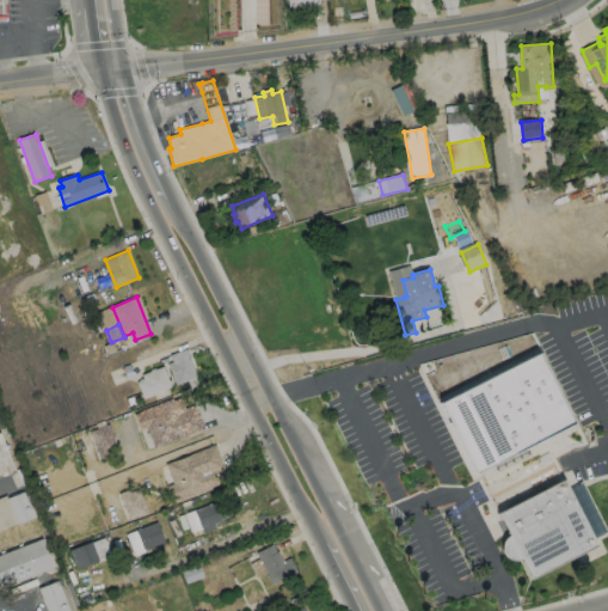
[(188,349),(189,349),(196,368),(195,368),(198,377),(178,385),(170,364),(174,362),(171,355),(188,349)]
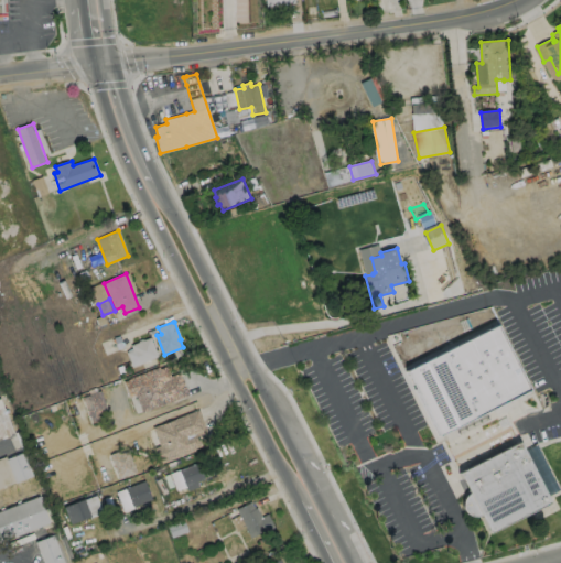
[(531,390),(440,436),(407,371),(499,325),(531,390)]
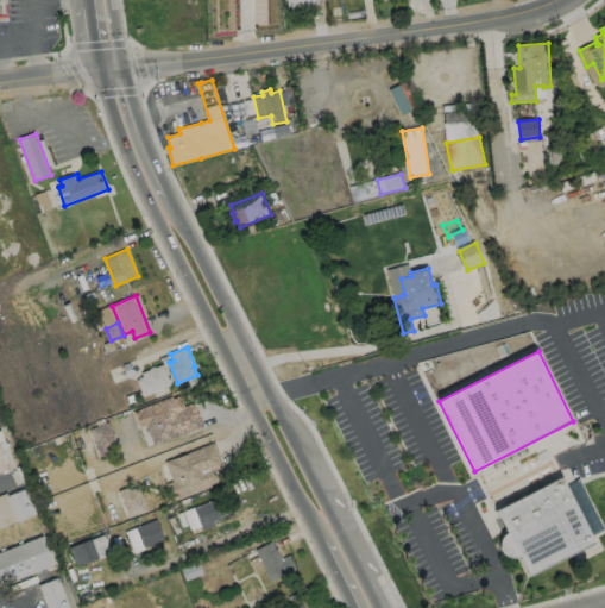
[(164,364),(172,386),(144,396),(138,381),(145,377),(143,373),(151,369),(151,368),(156,367),(156,368),(164,364)]
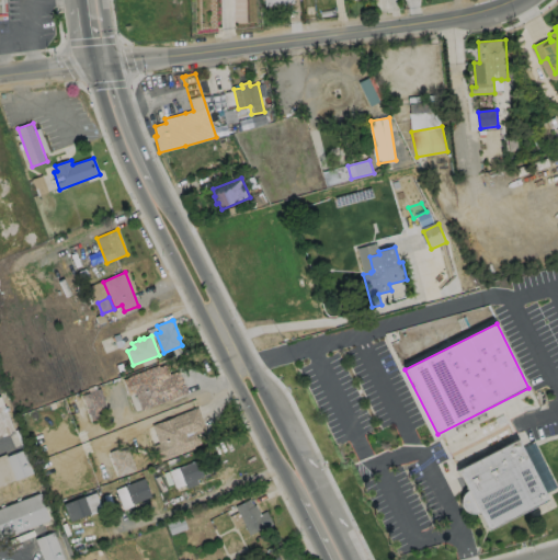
[(168,364),(171,374),(181,370),(189,392),(190,393),(189,393),(144,411),(136,392),(131,395),(125,379),(131,377),(160,365),(161,367),(168,364)]
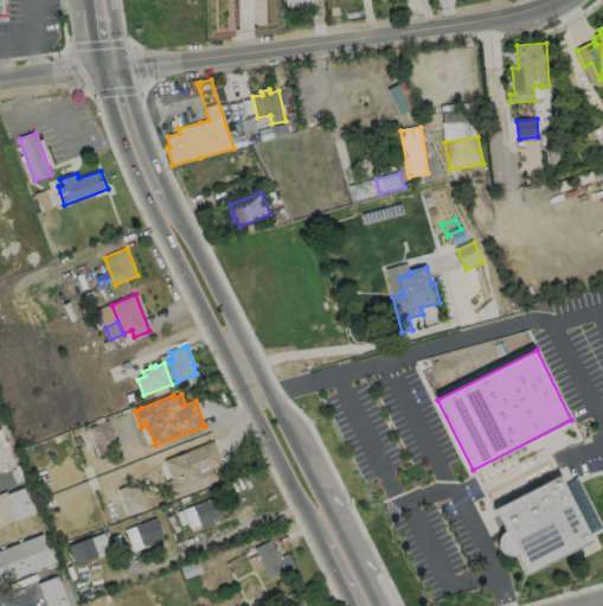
[(111,452),(101,455),(90,428),(109,421),(119,446),(110,448),(111,452)]
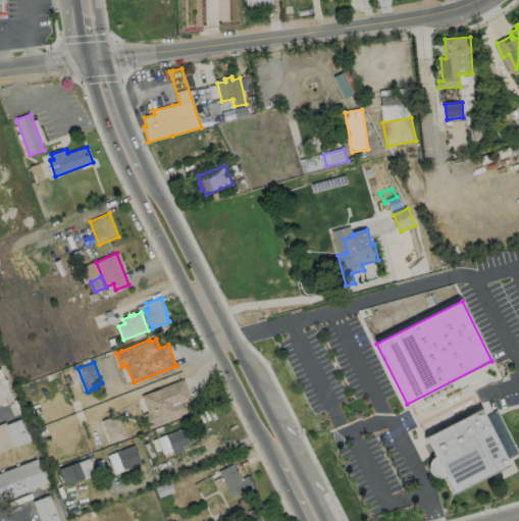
[(13,401),(0,406),(0,369),(1,369),(13,401)]
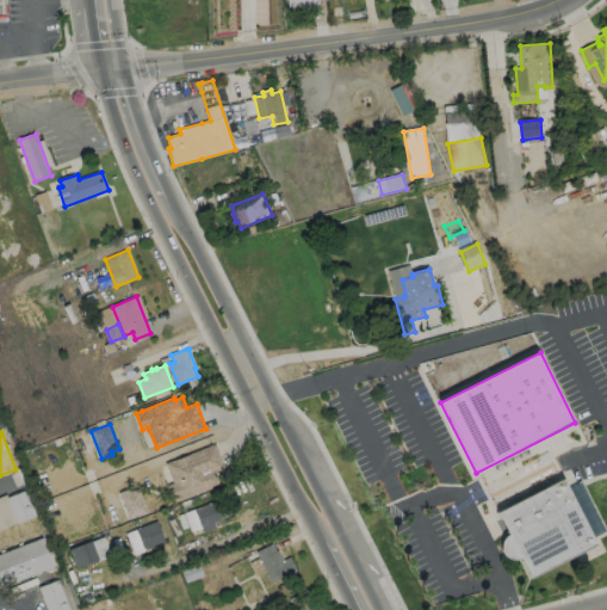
[(217,443),(227,468),(216,472),(221,484),(214,486),(215,488),(206,491),(183,500),(181,499),(175,501),(169,485),(175,482),(167,463),(175,460),(175,461),(192,455),(192,454),(206,448),(217,443)]
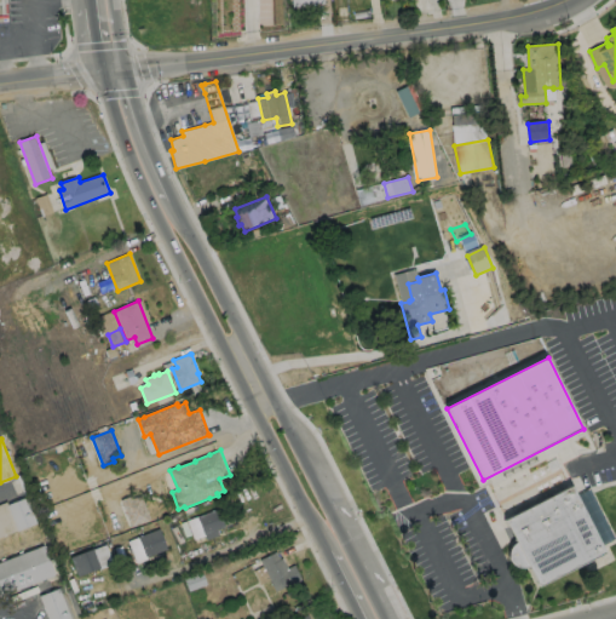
[(605,552),(540,586),(529,565),(527,568),(524,568),(522,568),(519,568),(517,567),(514,566),(513,565),(511,561),(510,559),(510,556),(510,554),(510,551),(511,548),(512,546),(514,544),(517,543),(506,520),(573,486),(605,552)]
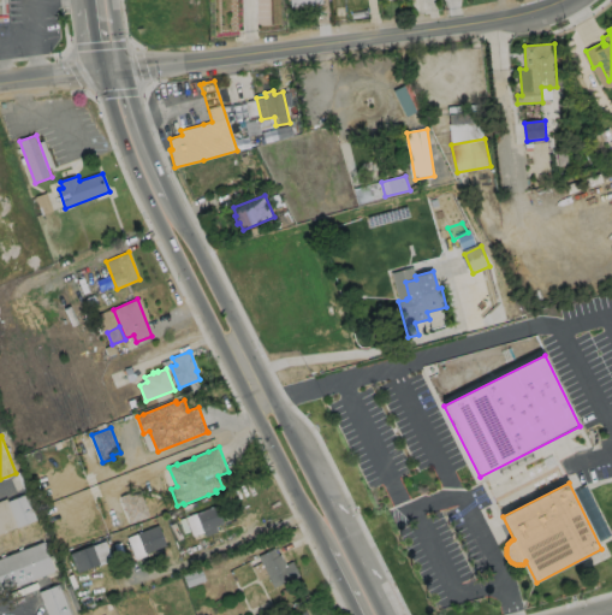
[(142,492),(152,516),(131,524),(122,497),(132,492),(134,495),(142,492)]
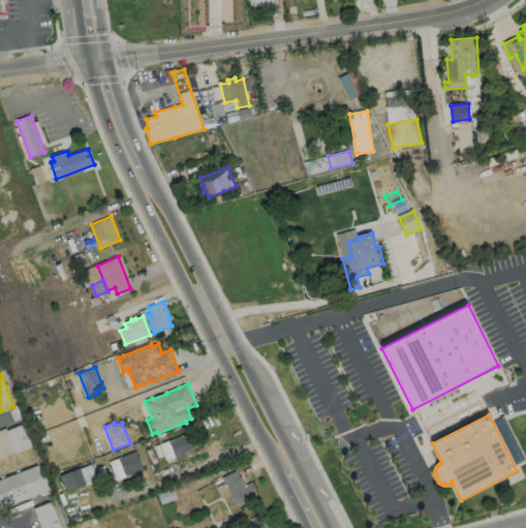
[(23,425),(32,447),(16,454),(14,453),(0,459),(0,430),(6,428),(7,431),(23,425)]
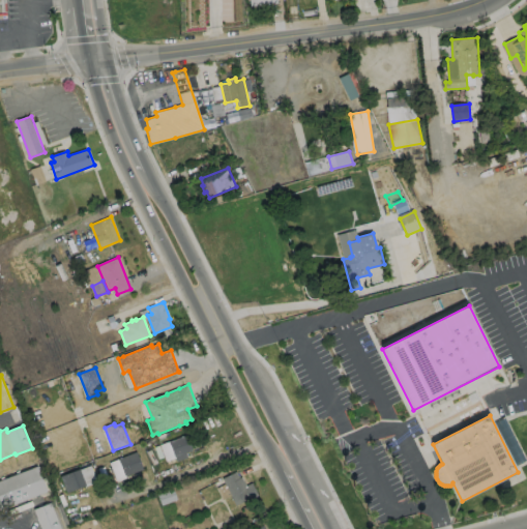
[(180,454),(175,457),(170,441),(179,438),(187,435),(194,449),(180,454)]
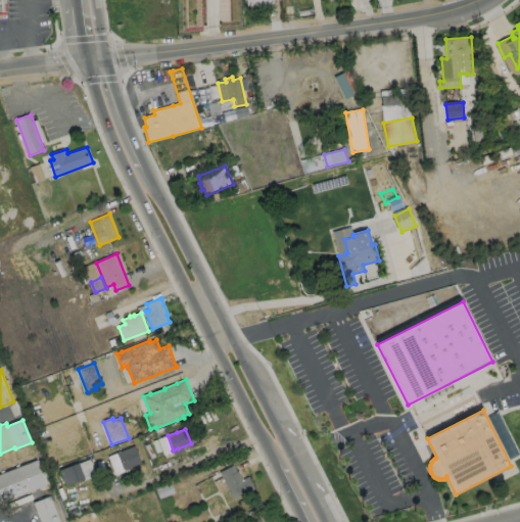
[(142,463),(125,470),(117,453),(136,445),(142,463)]
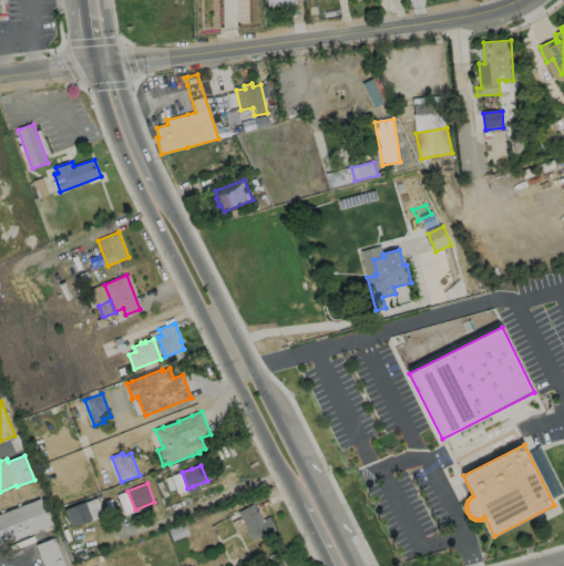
[(51,526),(0,545),(0,514),(41,500),(51,526)]
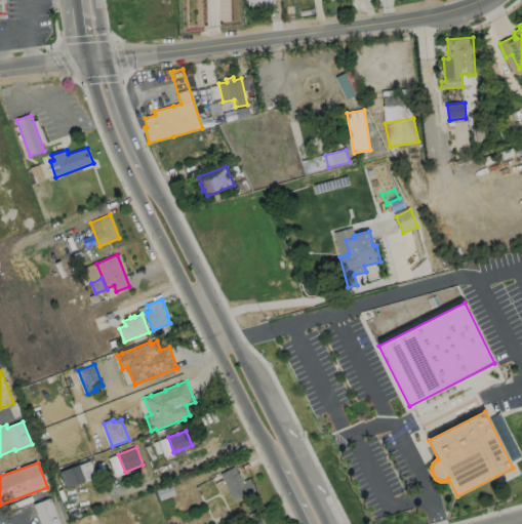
[(85,480),(67,488),(61,472),(79,465),(85,480)]
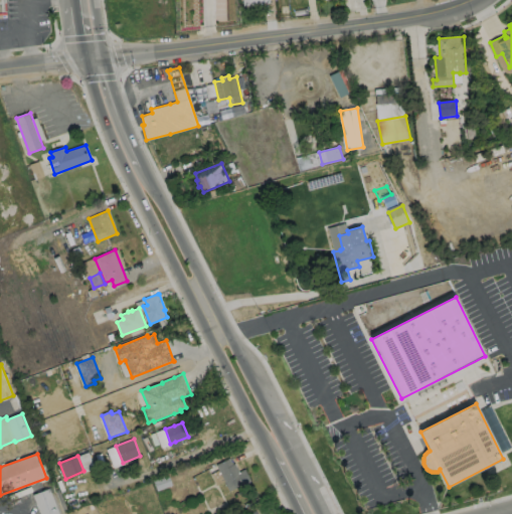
[(231,458),(234,465),(236,464),(240,473),(246,470),(252,482),(244,486),(244,485),(230,492),(225,482),(218,485),(212,474),(220,471),(217,465),(231,458)]
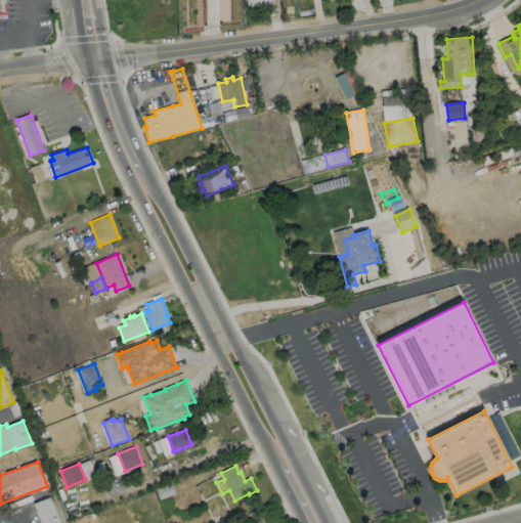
[(41,522),(34,505),(50,497),(59,522),(41,522)]
